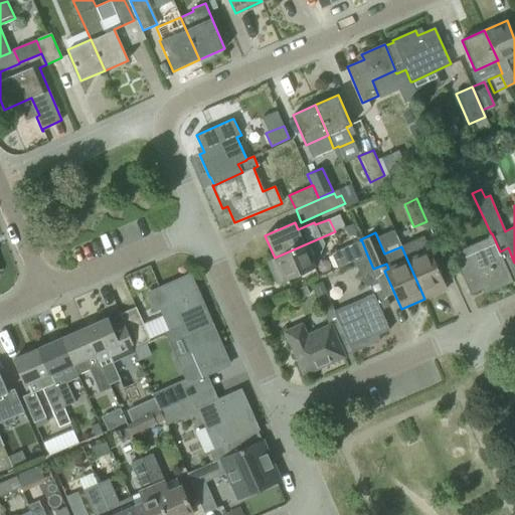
[(492,233),(491,233),(487,235),(488,237),(460,249),(462,254),(455,258),(471,295),(487,287),(490,292),(514,281),(514,263),(508,247),(500,251),(492,233)]
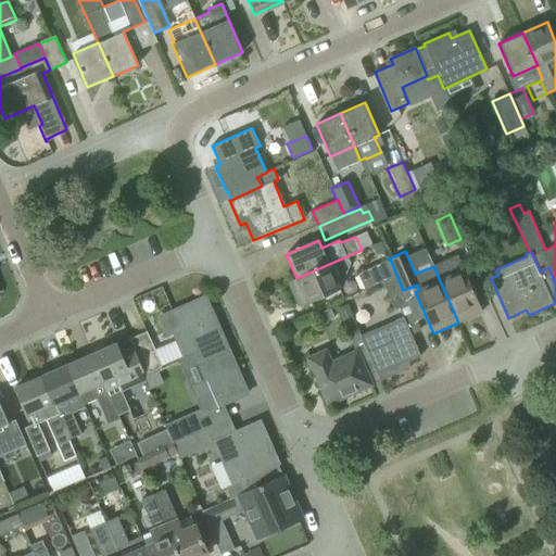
[(458,323),(482,312),(457,255),(433,266),(458,323)]
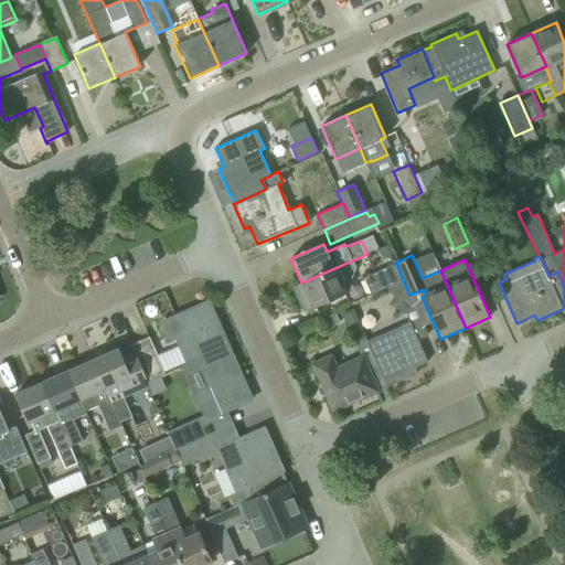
[(387,286),(387,287),(403,279),(396,263),(395,264),(362,278),(370,294),(387,286)]
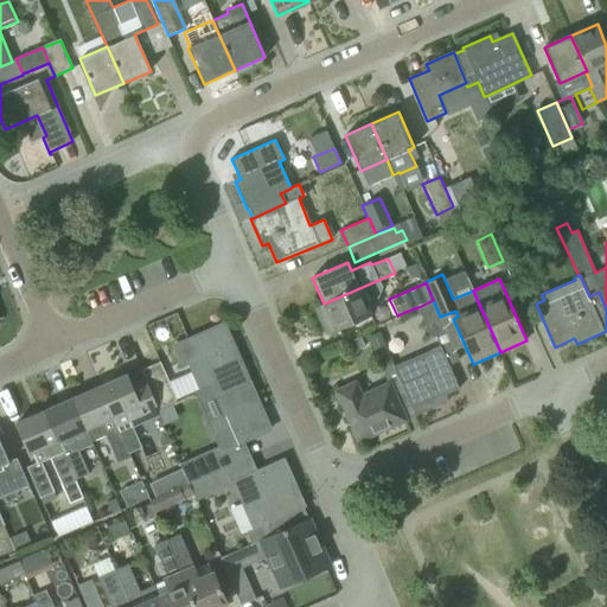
[(359,288),(324,304),(324,305),(315,308),(315,310),(326,333),(327,334),(372,314),(359,288)]
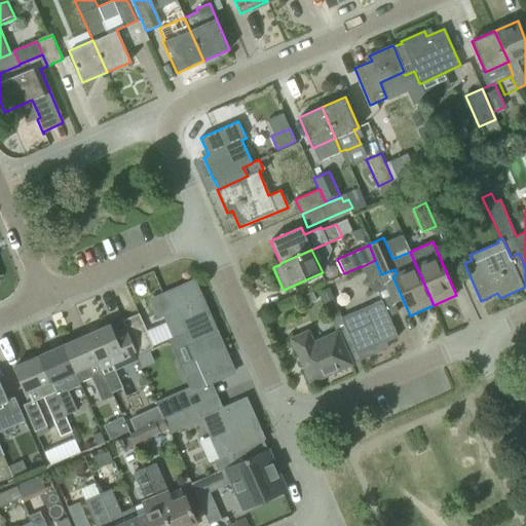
[(381,275),(381,274),(375,260),(361,267),(373,293),(386,287),(381,275)]
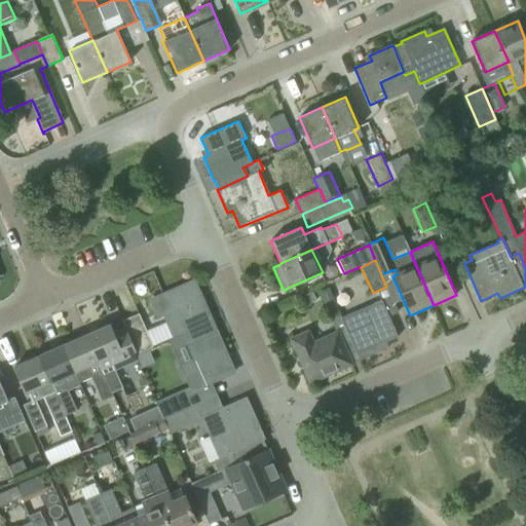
[(185,346),(187,345),(187,344),(214,333),(210,323),(212,322),(201,298),(198,300),(190,283),(151,300),(158,316),(173,310),(183,333),(180,334),(185,346)]
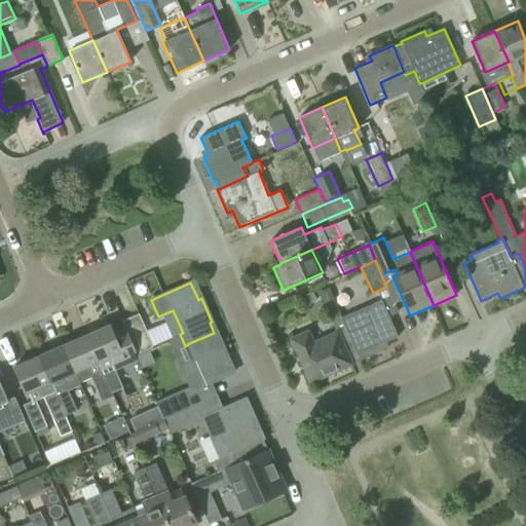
[(318,292),(325,305),(335,301),(329,288),(318,292)]
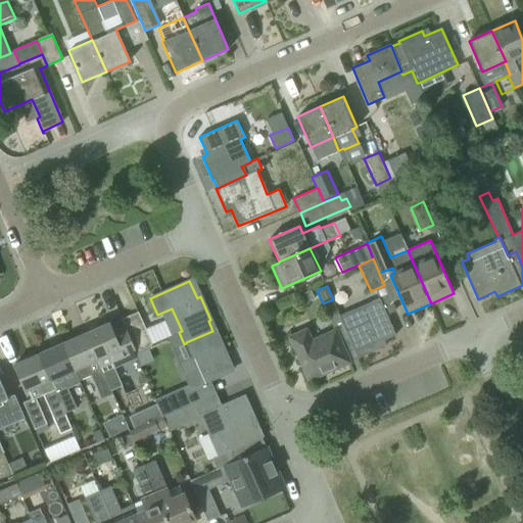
[(328,317),(333,329),(334,329),(335,331),(344,328),(345,330),(353,348),(358,359),(380,348),(378,342),(395,335),(379,298),(363,305),(365,308),(341,319),(337,312),(328,317)]
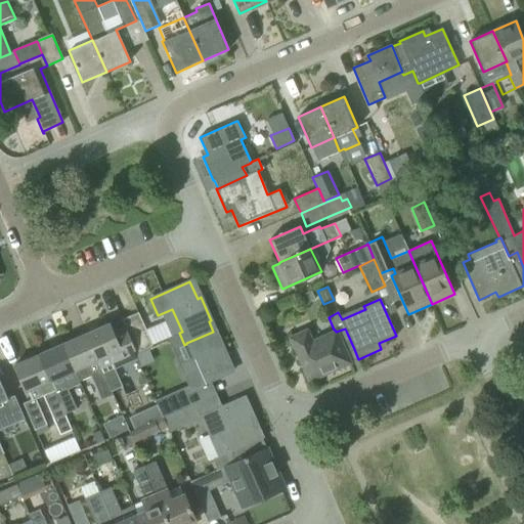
[(121,320),(124,328),(125,326),(134,349),(132,351),(134,354),(153,346),(138,313),(121,320)]
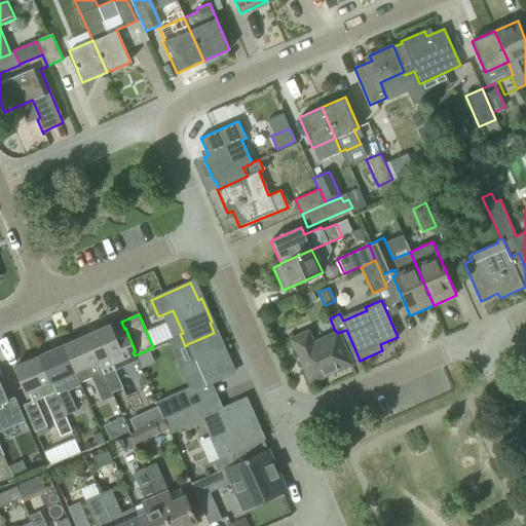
[(110,325),(85,335),(101,370),(102,370),(111,366),(113,371),(138,361),(135,355),(133,352),(135,350),(125,328),(124,329),(114,333),(110,325)]
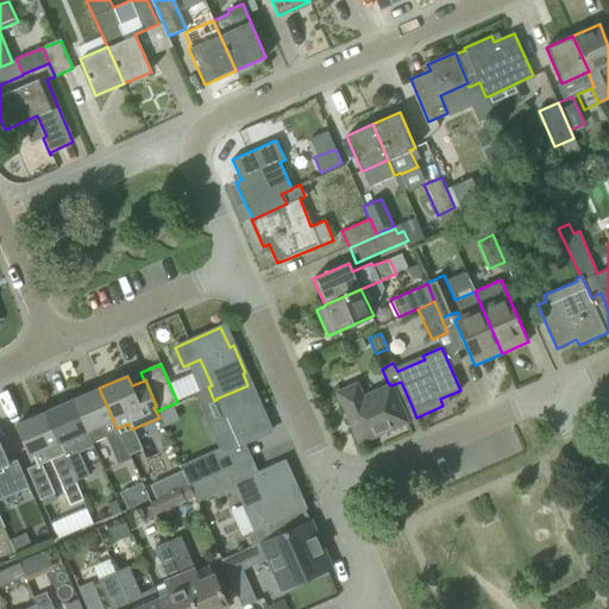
[(389,383),(388,383),(363,395),(358,384),(338,393),(357,437),(377,427),(380,433),(406,421),(416,418),(412,406),(402,384),(401,382),(390,385),(389,383)]
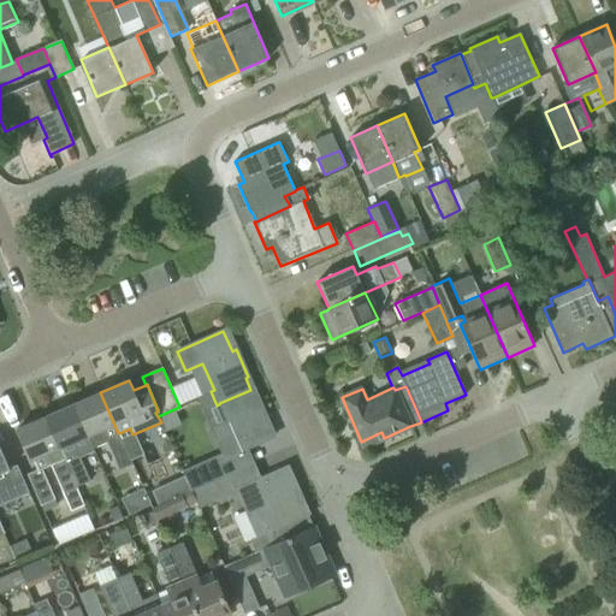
[(219,403),(219,404),(231,430),(213,438),(221,460),(270,438),(261,418),(266,416),(253,389),(250,390),(219,403)]
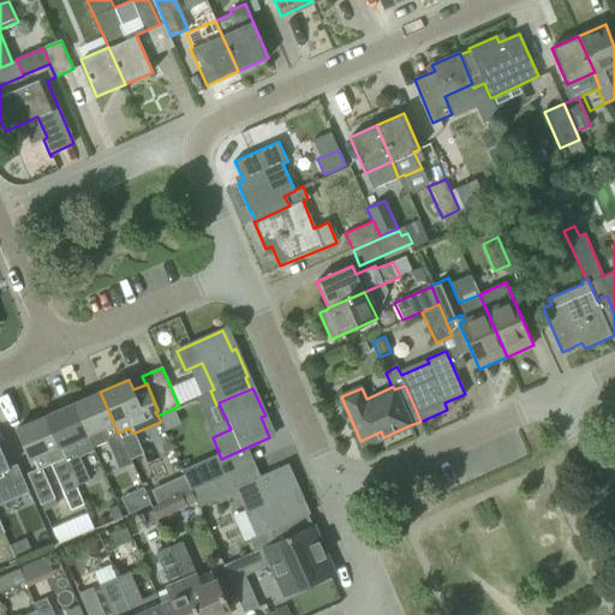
[(100,392),(72,404),(87,435),(93,447),(106,441),(118,469),(132,463),(119,433),(118,433),(100,392)]
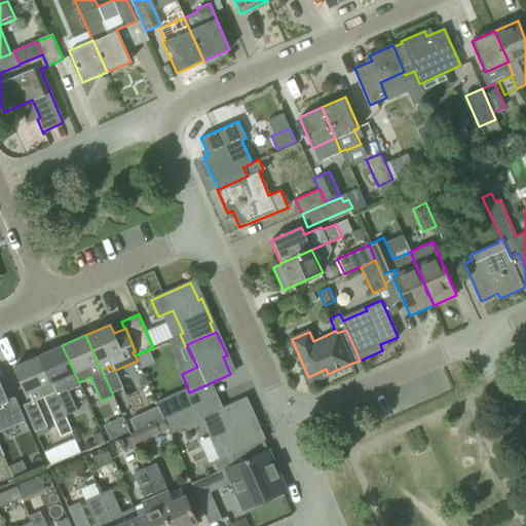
[(62,345),(38,355),(50,382),(62,378),(66,386),(54,391),(65,416),(76,411),(68,391),(80,385),(79,382),(74,372),(62,345)]
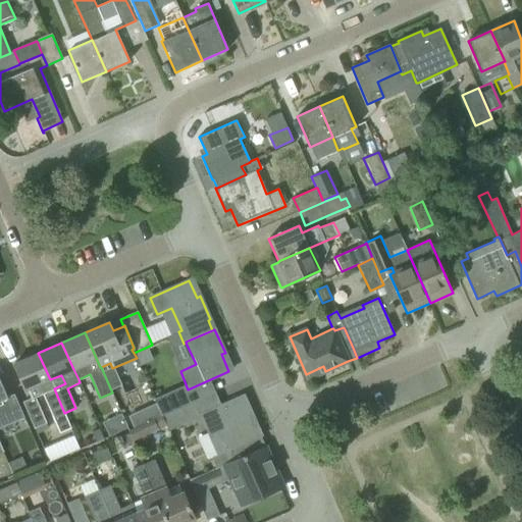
[(50,379),(38,353),(14,363),(27,390),(38,385),(59,433),(70,428),(64,413),(54,388),(50,379)]
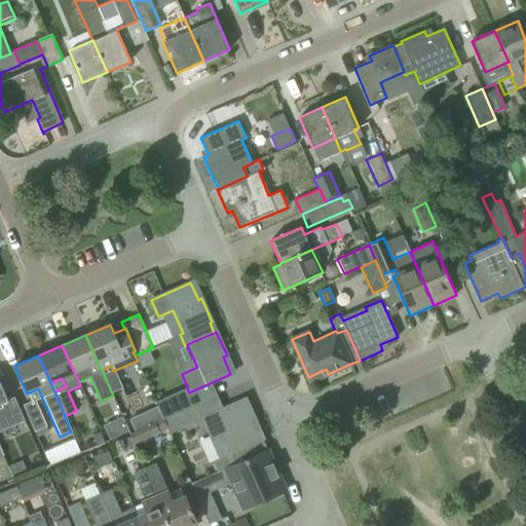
[(0,383),(0,430),(25,420),(14,398),(7,401),(0,383)]
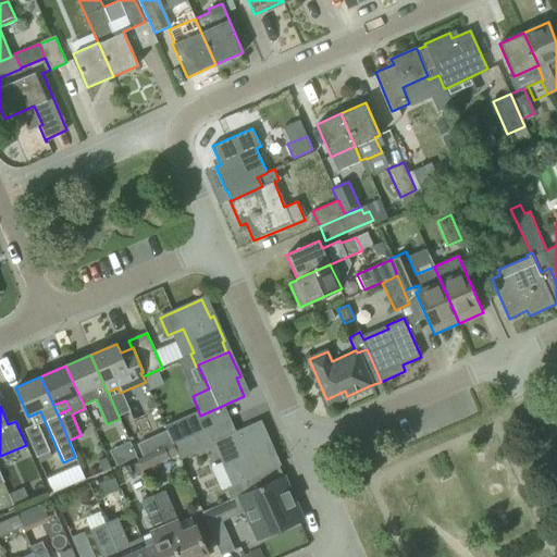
[(180,420),(164,426),(166,431),(172,444),(185,438),(187,438),(180,420)]
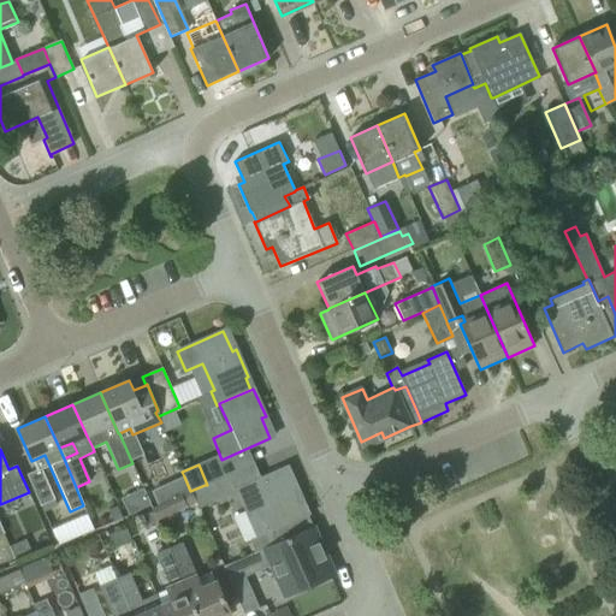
[(27,474),(42,511),(57,505),(41,468),(27,474)]
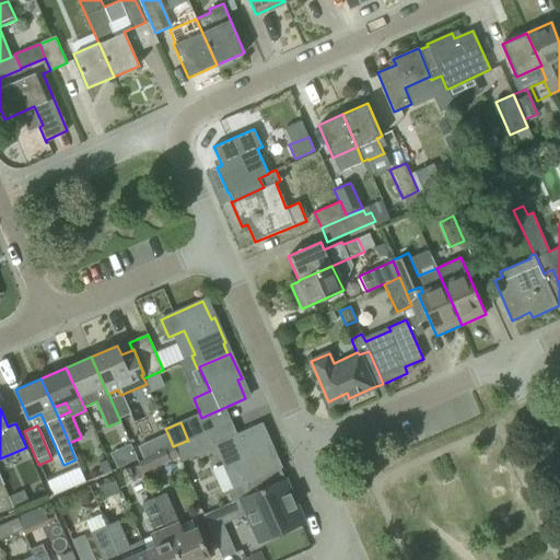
[(231,503),(240,500),(253,493),(247,482),(280,468),(281,468),(269,443),(266,445),(257,426),(213,445),(222,464),(238,456),(249,480),(226,490),(231,503)]
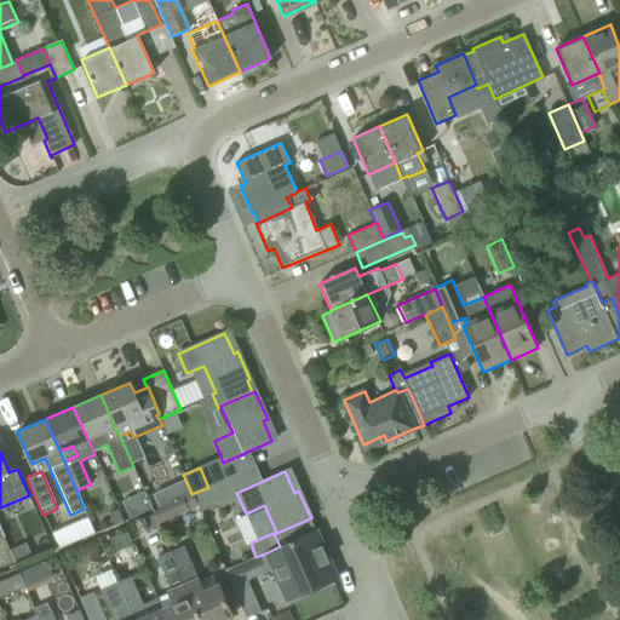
[(235,495),(228,478),(208,488),(206,488),(191,494),(196,505),(196,506),(199,512),(235,495)]
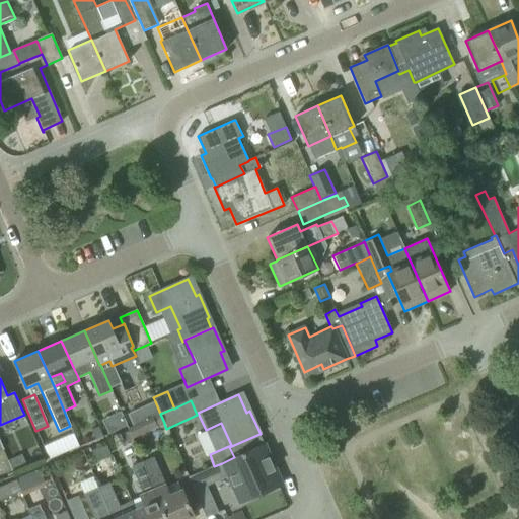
[(155,401),(141,408),(146,420),(160,414),(155,401)]
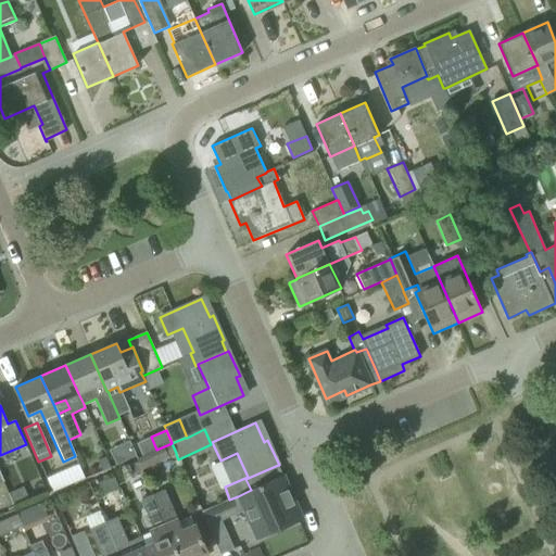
[(176,453),(172,443),(156,450),(137,458),(141,470),(176,454),(176,453)]
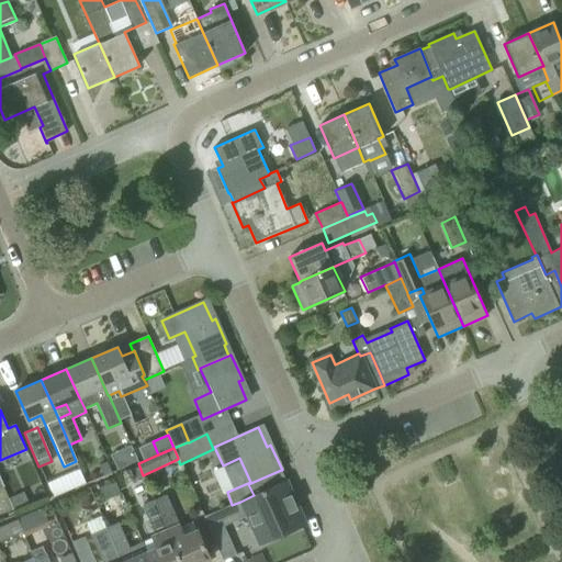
[(130,471),(133,479),(142,475),(138,467),(130,471)]
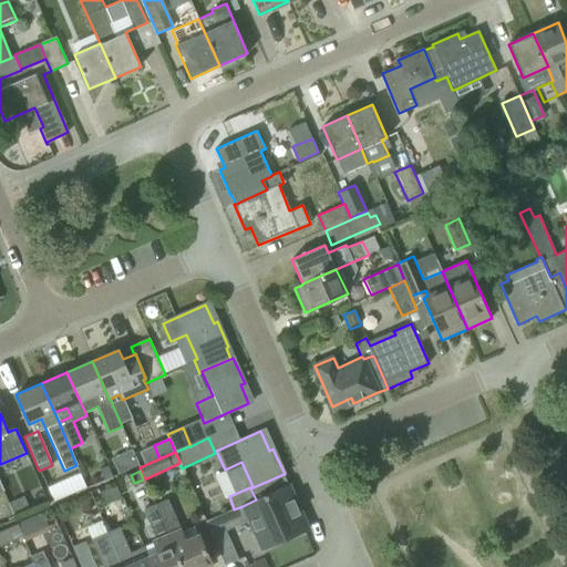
[(52,500),(88,487),(82,473),(48,485),(52,500)]
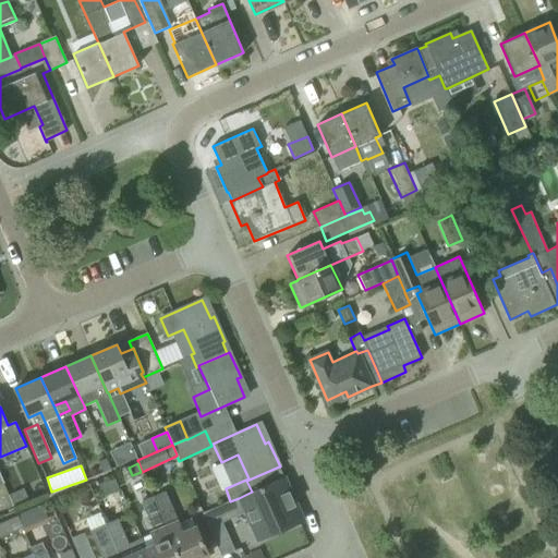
[(239,498),(257,541),(303,521),(284,476),(283,477),(279,466),(246,481),(252,492),(239,498)]
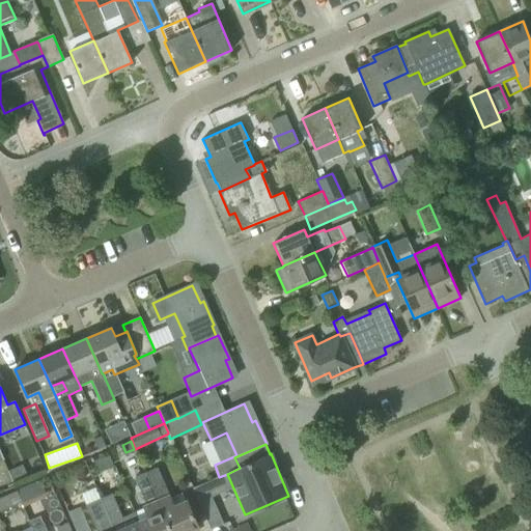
[(144,473),(150,486),(151,486),(170,530),(196,530),(198,528),(186,499),(173,505),(157,468),(144,473)]
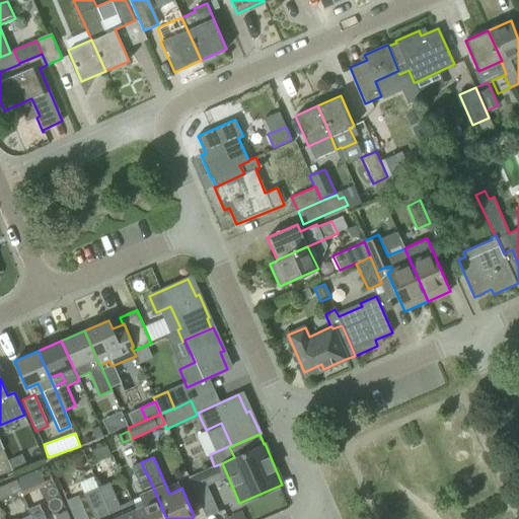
[(189,477),(206,518),(218,512),(201,472),(189,477)]
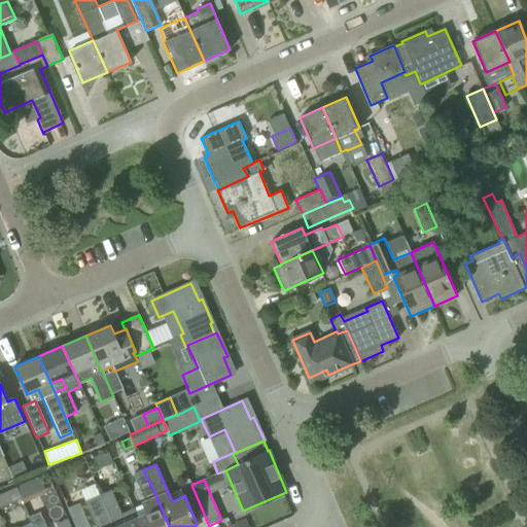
[(145,502),(133,507),(141,526),(169,526),(150,483),(149,483),(138,488),(145,502)]
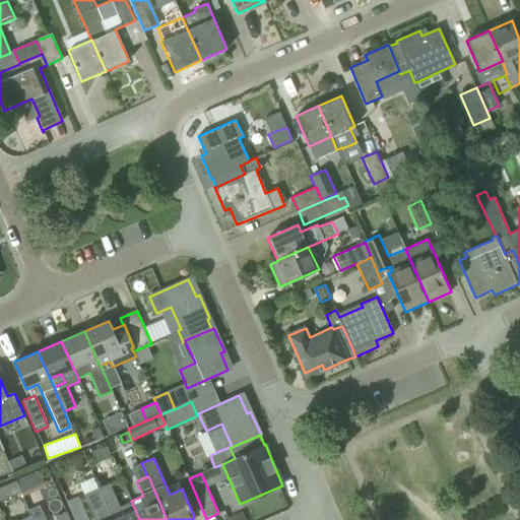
[(0,486),(0,500),(20,492),(16,480),(0,486)]
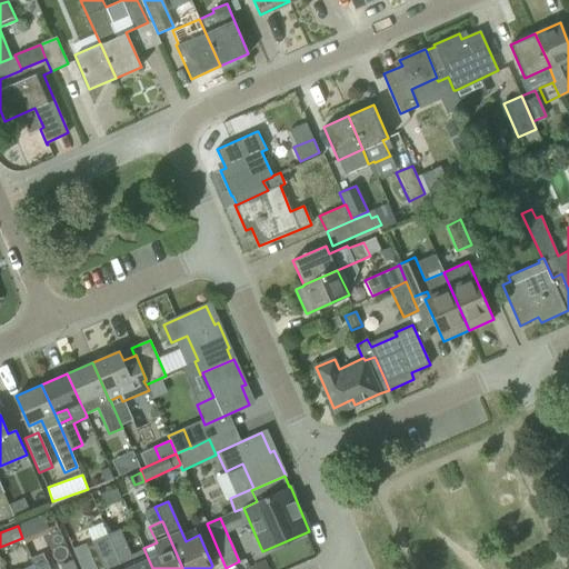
[(119,529),(107,533),(122,568),(152,568),(143,548),(130,555),(119,529)]
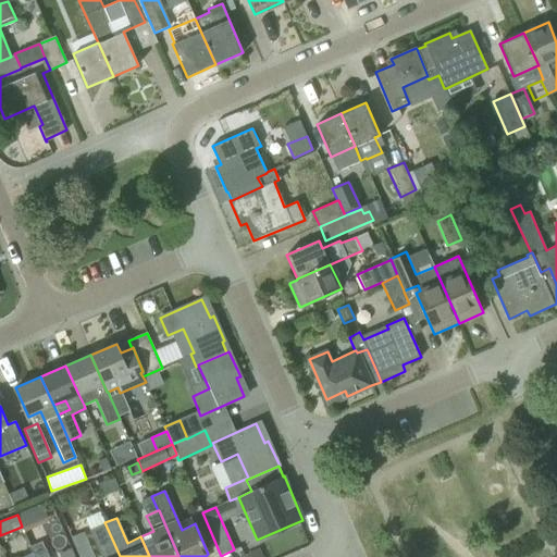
[(120,556),(104,522),(89,530),(101,556),(120,556)]
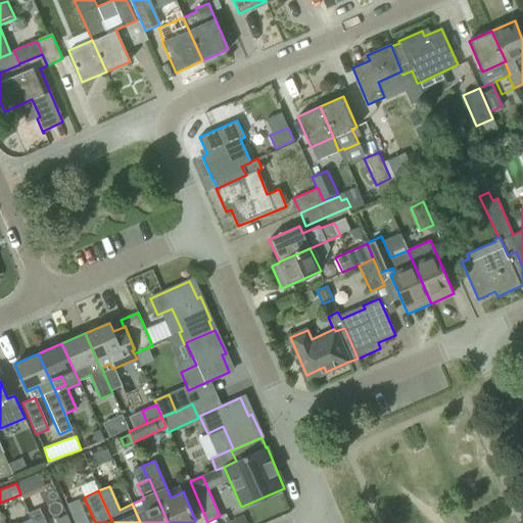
[(66,505),(74,522),(88,522),(78,500),(66,505)]
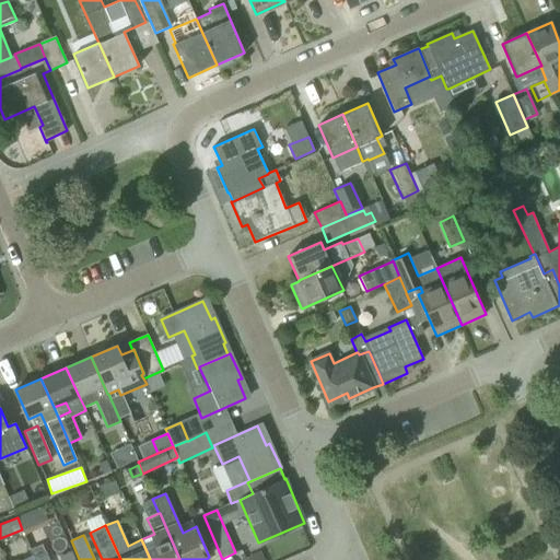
[(30,549),(34,559),(48,559),(42,544),(30,549)]
